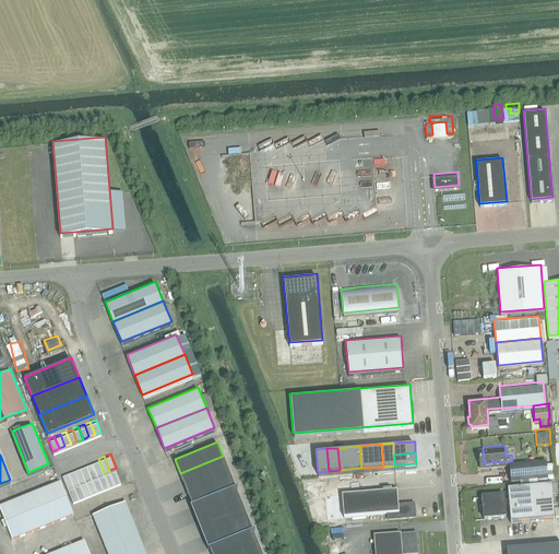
[(223,456),(180,473),(186,487),(229,470),(223,456)]
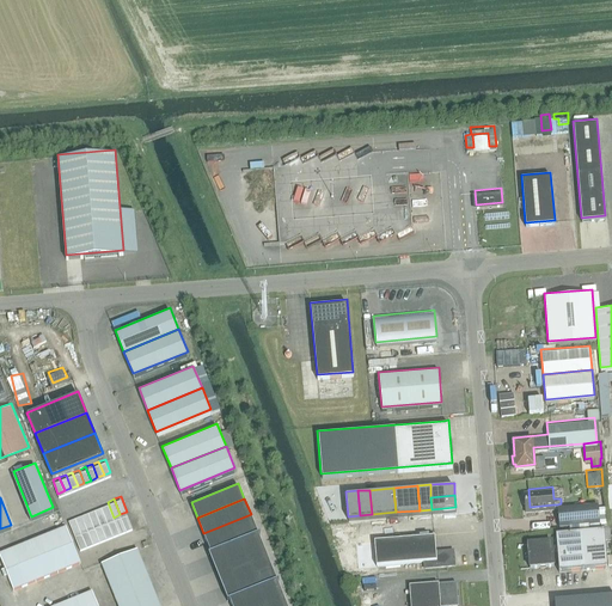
[(561,503),(557,505),(558,524),(587,521),(587,526),(600,525),(599,520),(598,501),(561,503)]
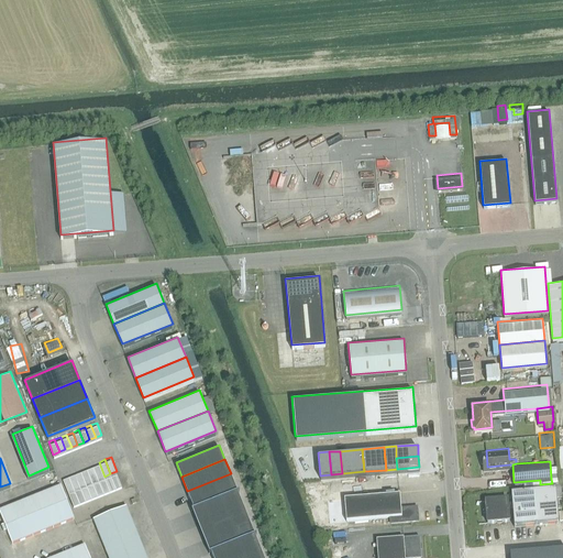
[(99,462),(92,465),(98,479),(105,477),(99,462)]
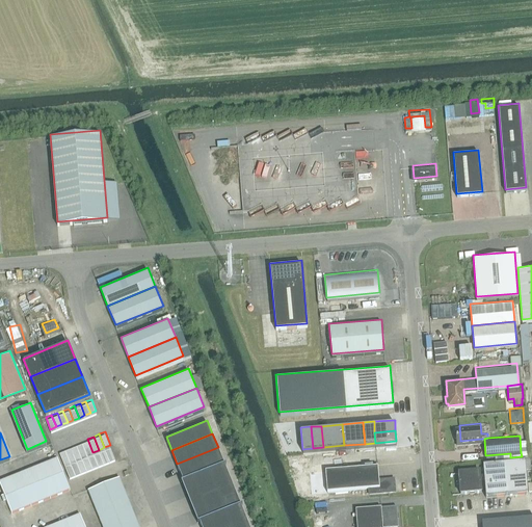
[(87,439),(82,441),(87,454),(92,452),(87,439)]
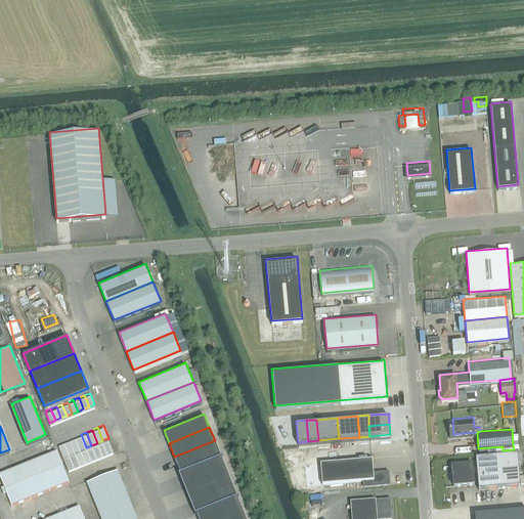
[(86,447),(81,434),(75,436),(80,449),(86,447)]
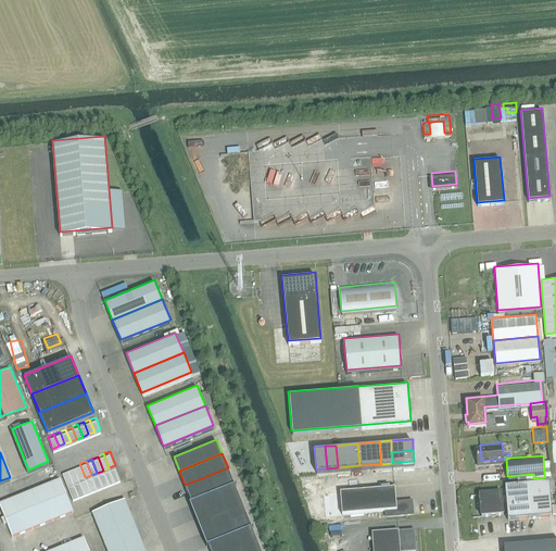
[(85,477),(79,463),(74,465),(79,479),(85,477)]
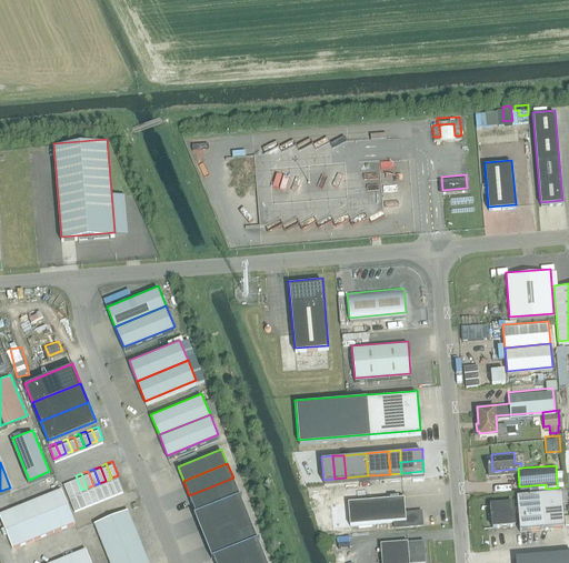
[(75,493),(81,490),(76,475),(69,479),(75,493)]
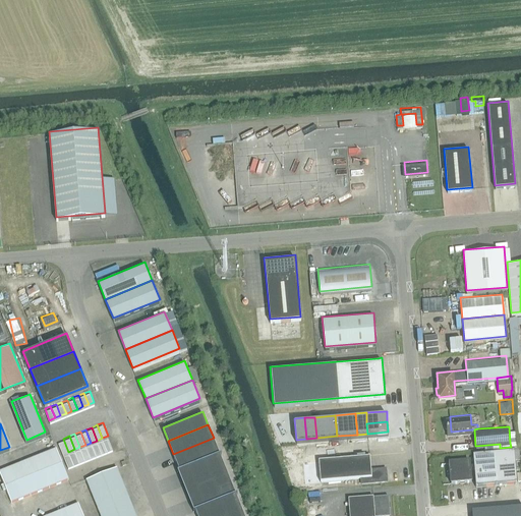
[(102,438),(107,450),(112,447),(108,436),(102,438)]
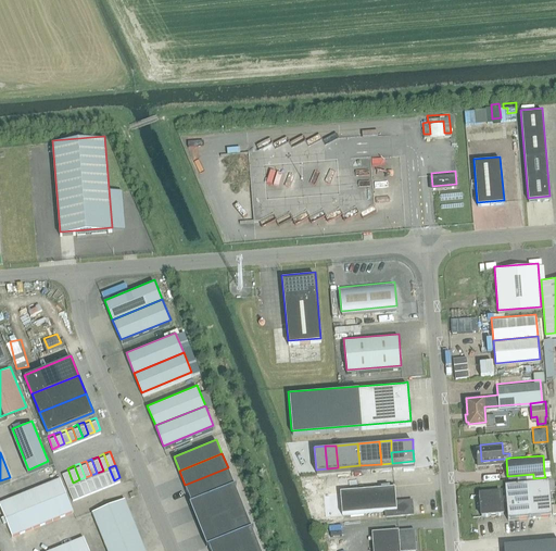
[(108,483),(114,480),(109,467),(103,471),(108,483)]
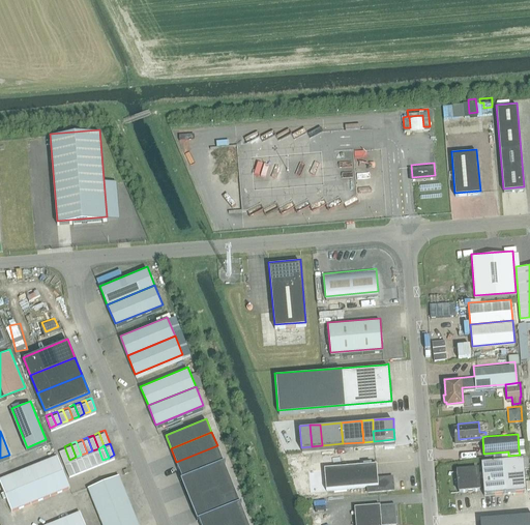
[(217,445),(176,462),(181,475),(223,459),(217,445)]
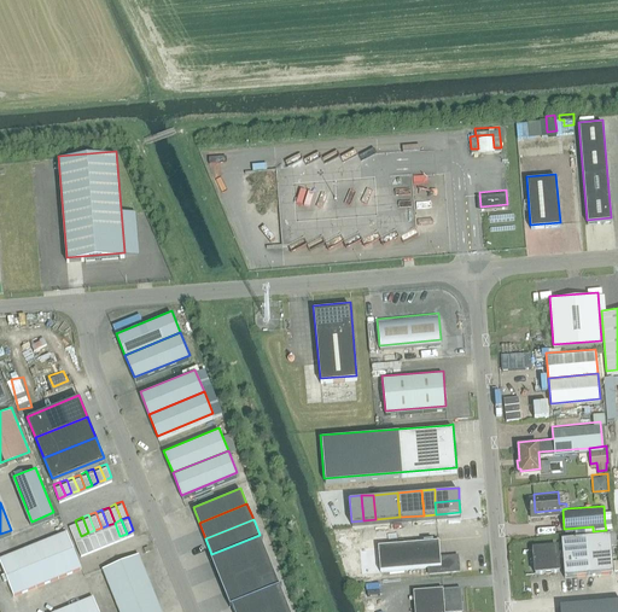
[(81,536),(75,520),(69,523),(75,538),(81,536)]
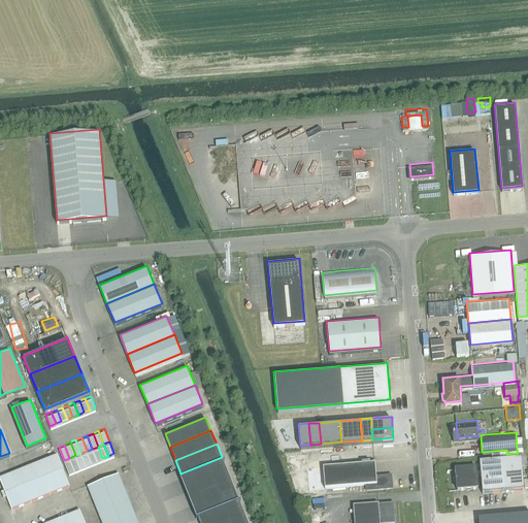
[(97,460),(102,458),(98,447),(92,449),(97,460)]
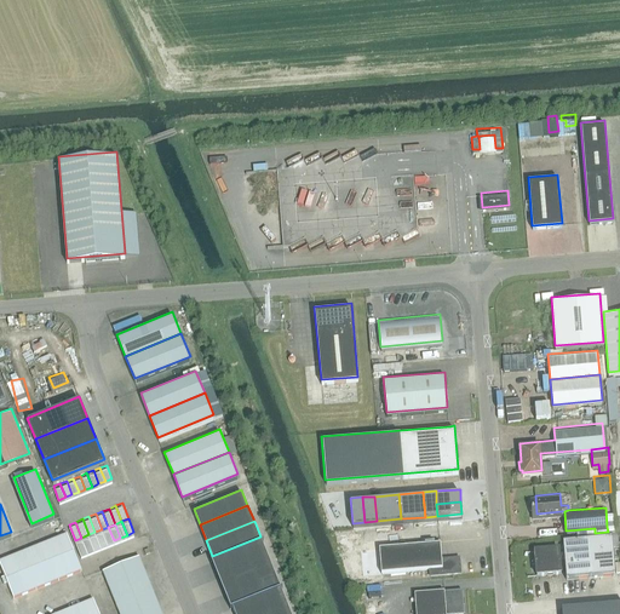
[(107,543),(114,540),(108,527),(102,529),(107,543)]
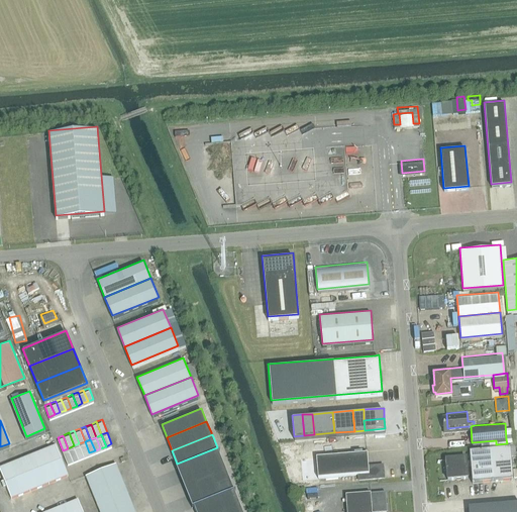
[(84,454),(89,452),(85,441),(79,443),(84,454)]
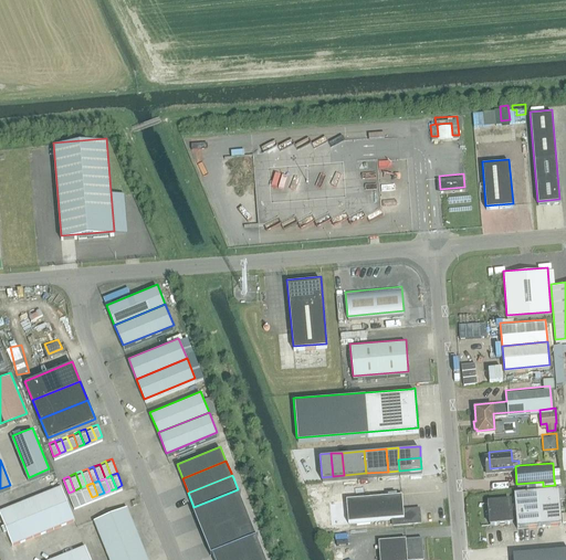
[(50,488),(56,505),(66,500),(60,484),(50,488)]
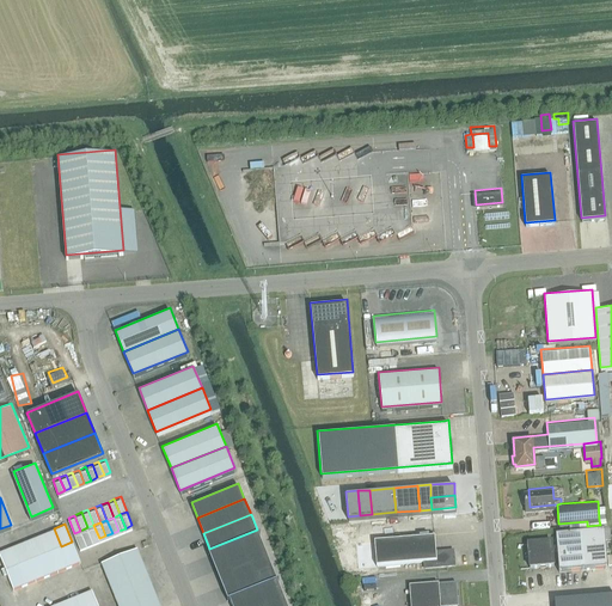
[(99,538),(93,525),(87,527),(92,542),(99,538)]
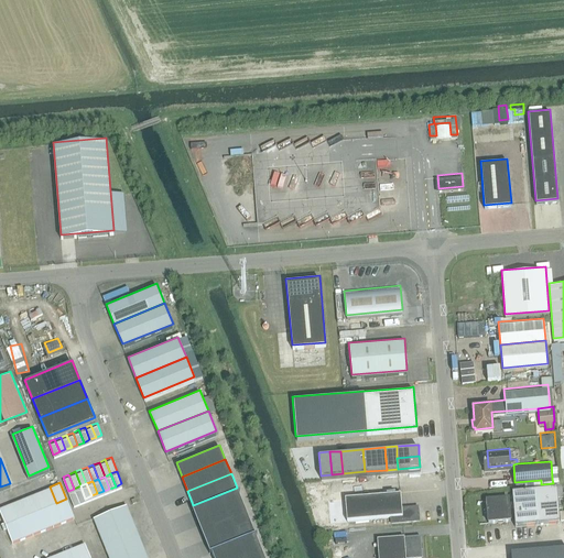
[(553,483),(541,484),(542,485),(511,489),(514,523),(560,518),(556,484),(553,484),(553,483)]
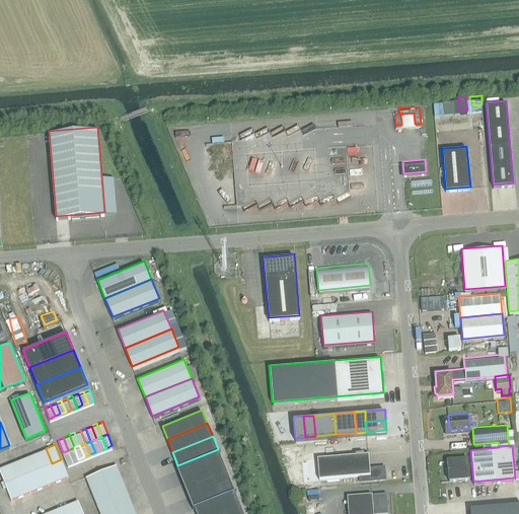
[(68,450),(73,461),(78,459),(74,447),(68,450)]
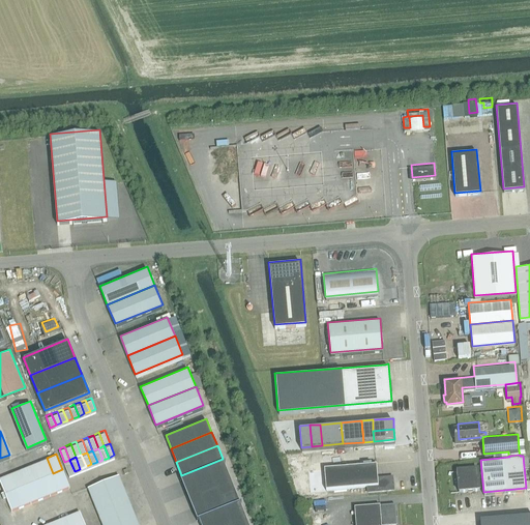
[(37,462),(43,476),(53,473),(47,458),(37,462)]
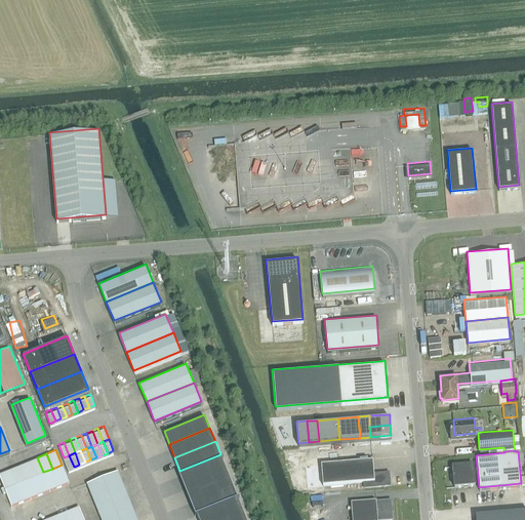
[(178,472),(184,485),(226,468),(220,454),(179,471),(178,472)]
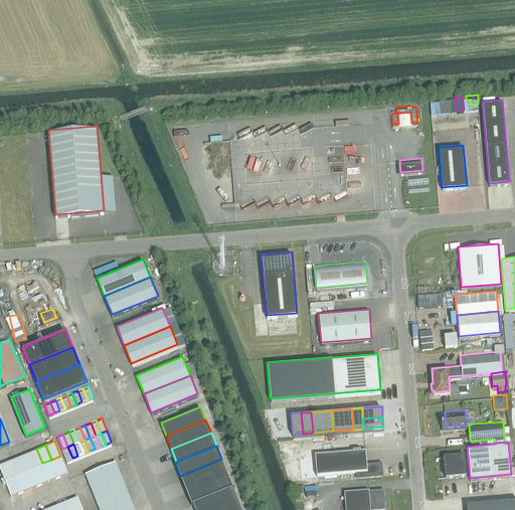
[(72,458),(67,447),(62,449),(66,460),(72,458)]
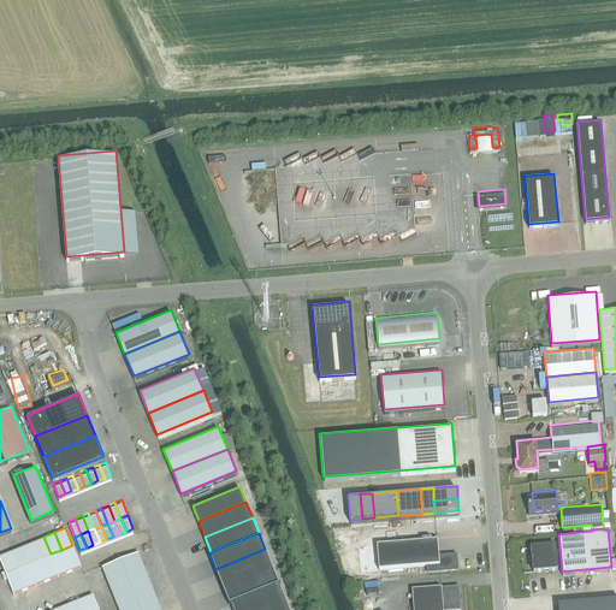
[(438,551),(437,536),(377,540),(378,566),(426,561),(427,567),(456,564),(455,550),(438,551)]
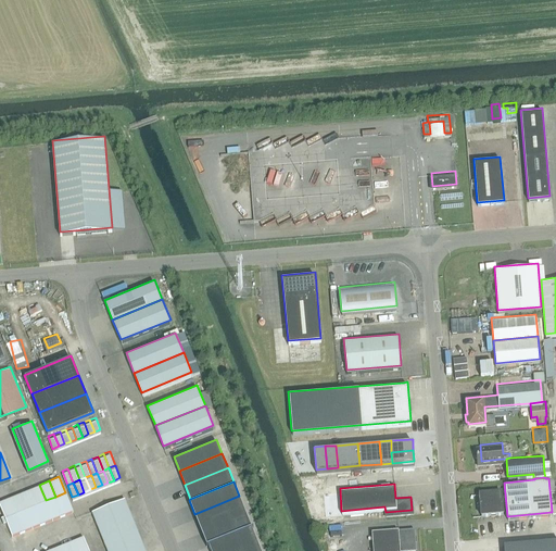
[(28,488),(36,504),(46,500),(39,485),(28,488)]
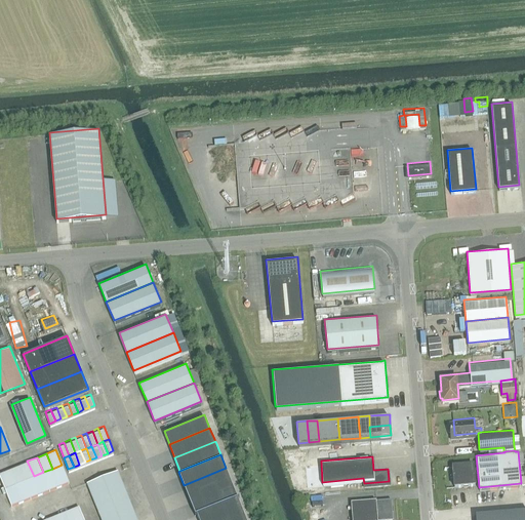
[(24,480),(34,476),(27,461),(17,465),(24,480)]
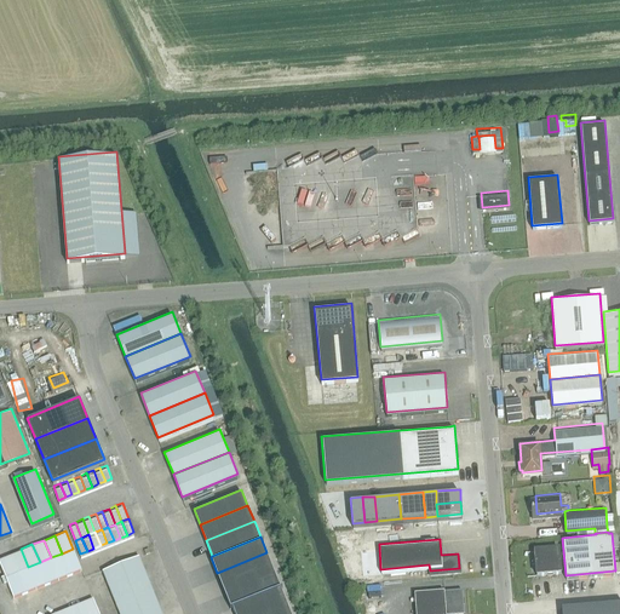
[(562,569),(561,546),(537,546),(538,571),(562,569)]
